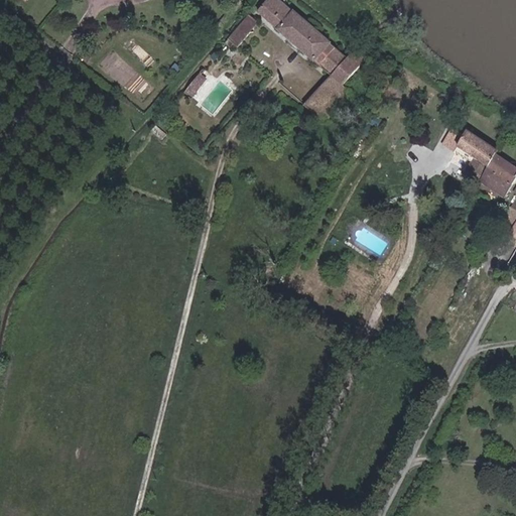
[(360,43),(350,55),(272,0),(263,0),(260,5),(263,7),(258,12),(332,73),(307,105),(326,119),(350,88),(347,85),(371,52),(360,43)]
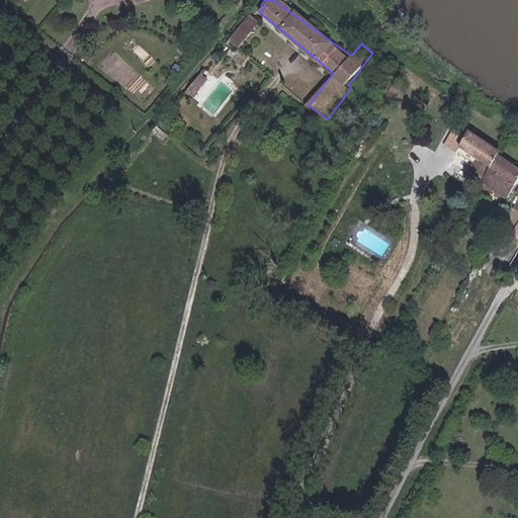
[(228,41),(239,51),(258,25),(246,16),(228,41)]
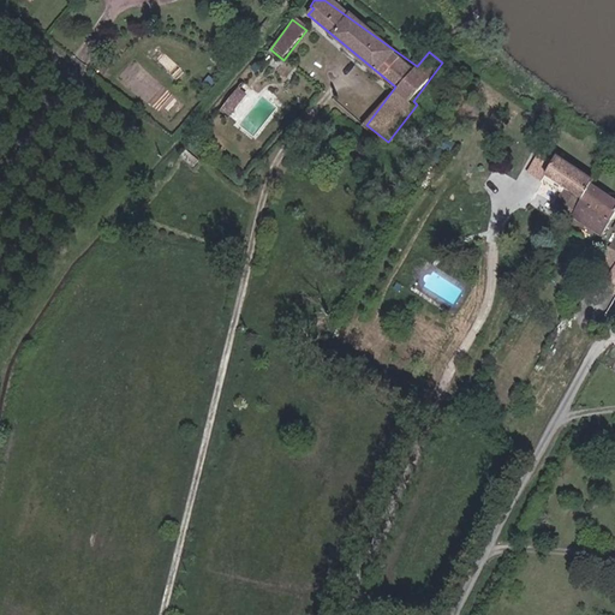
[(224,102),(231,109),(243,95),(236,89),(224,102)]
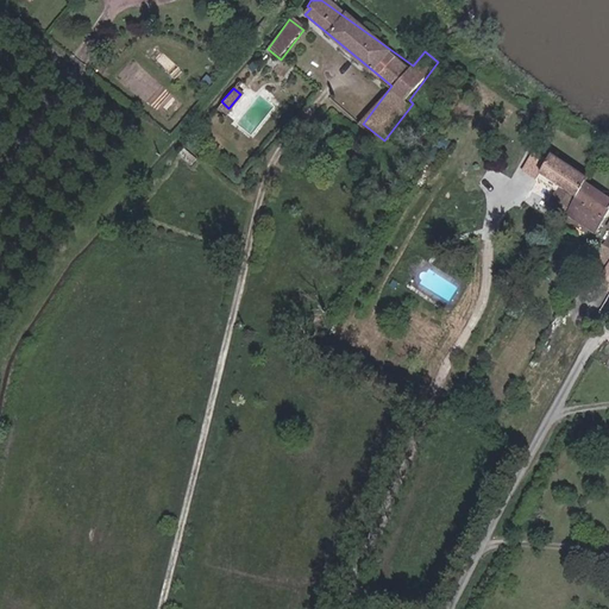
[(225,113),(228,108),(221,101),(217,107),(225,113)]
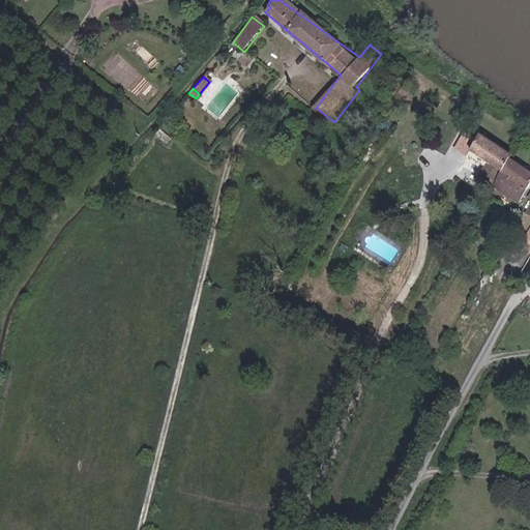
[(452,147),(465,154),(476,135),(464,126),(452,147)]
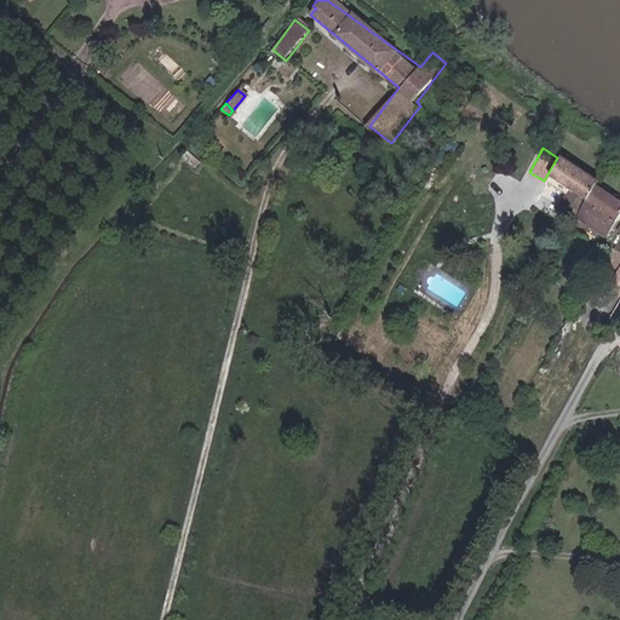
[(563,200),(583,212),(597,187),(598,184),(560,153),(557,158),(544,181),(537,195),(558,207),(563,200)]
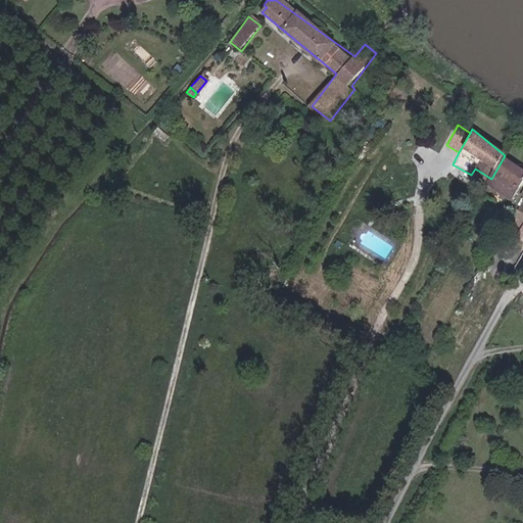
[(487,187),(514,200),(522,183),(522,170),(504,157),(491,179),(487,187)]
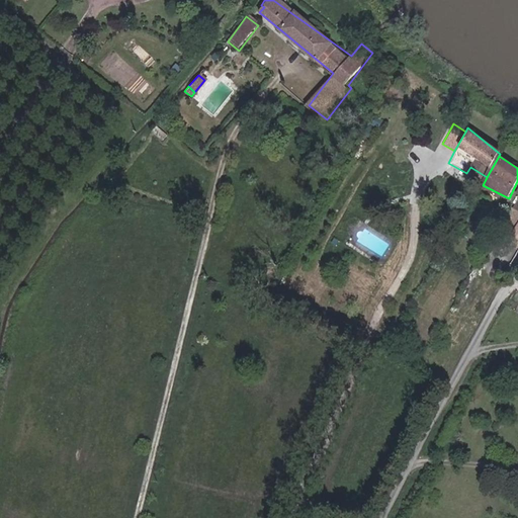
[(496,211),(502,214),(507,205),(500,202),(496,211)]
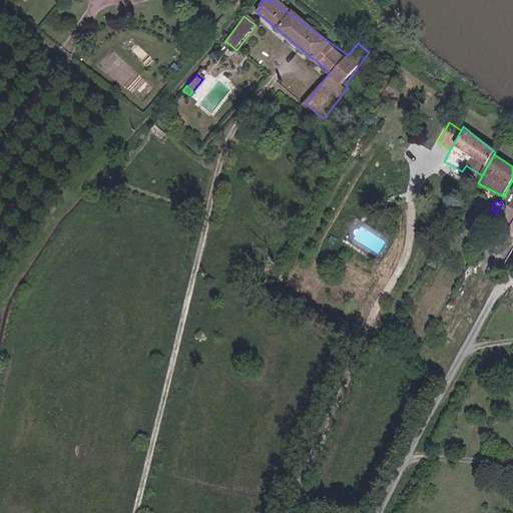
[(512,243),(512,208),(506,205),(501,217),(510,223),(503,238),(512,243)]
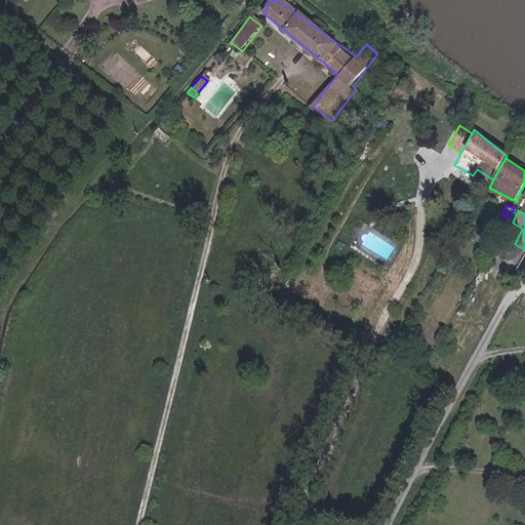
[(492,259),(517,273),(524,257),(524,255),(500,243),(492,259)]
